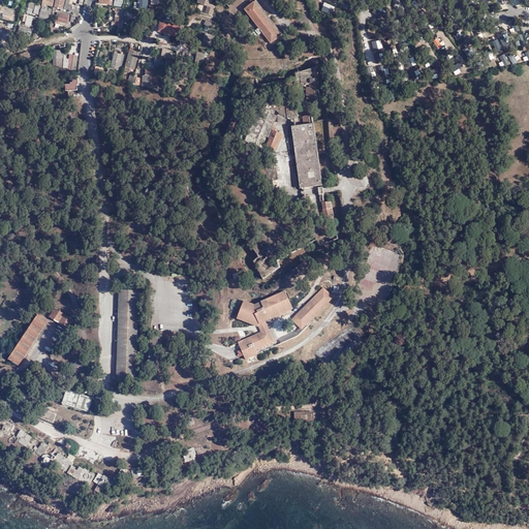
[(56,0),(55,7),(63,8),(65,1),(61,0),(56,0)]
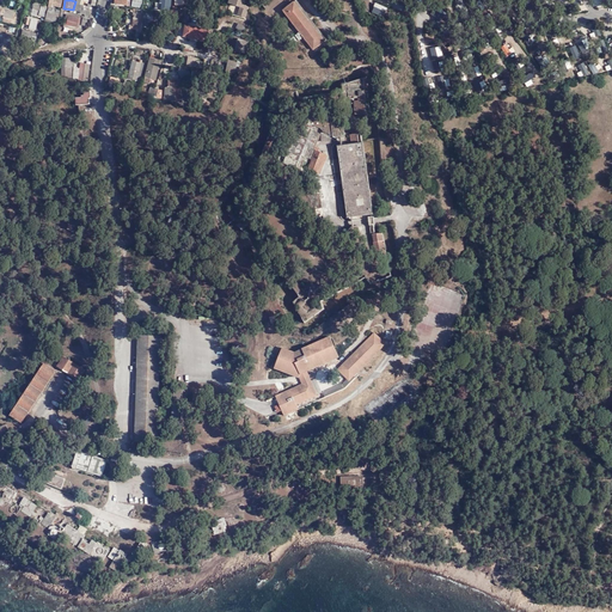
[(160,0),(160,4),(163,5),(161,11),(170,12),(171,0),(160,0)]
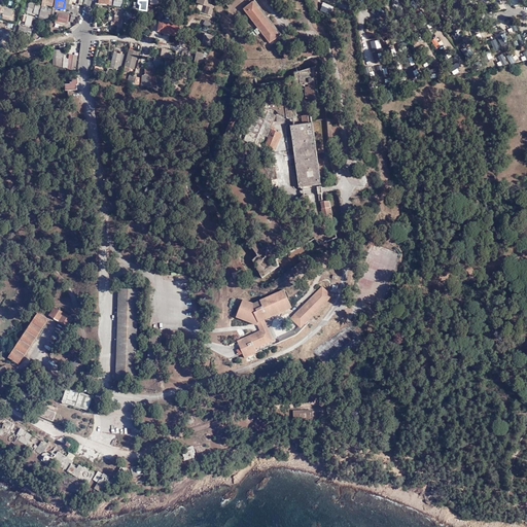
[(207,6),(205,13),(211,15),(214,7),(211,5),(208,4),(208,0),(200,0),(199,4),(207,6)]
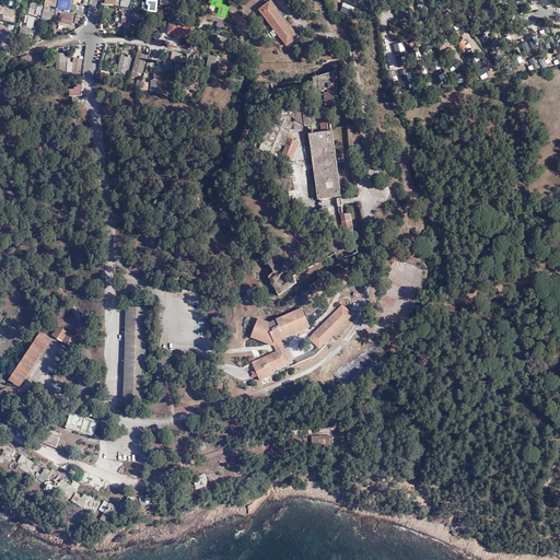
[(236,0),(244,10),(255,0),(236,0)]
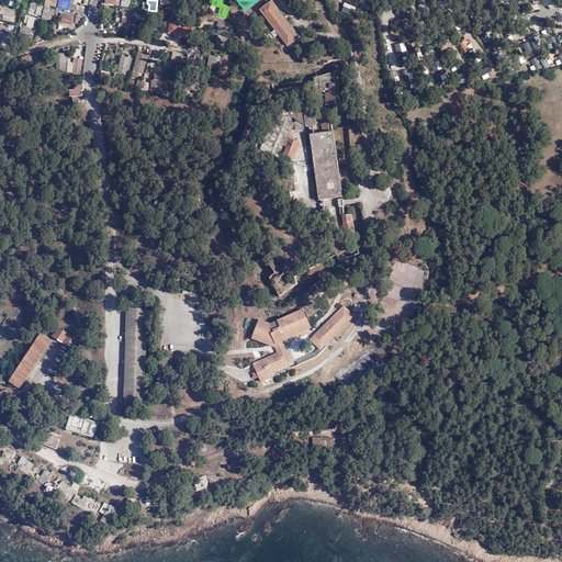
[(288,46),(300,37),(272,0),(260,10),(274,30),(271,33),(274,38),(277,36),(276,34),(277,33),(288,46)]
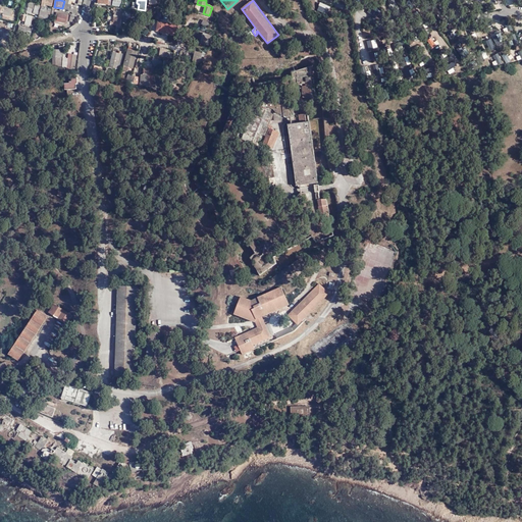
[(41,6),(31,3),(30,7),(33,8),(33,9),(34,9),(34,12),(39,14),(41,6)]
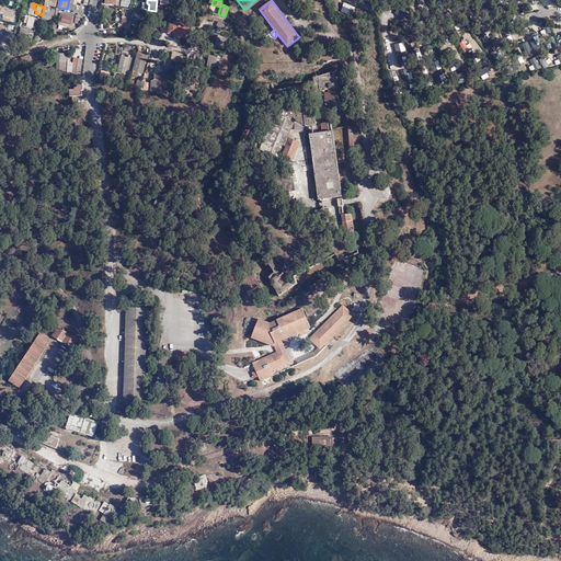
[(8,10),(0,8),(0,16),(1,14),(4,15),(3,19),(13,22),(15,16),(13,16),(7,14),(8,10)]
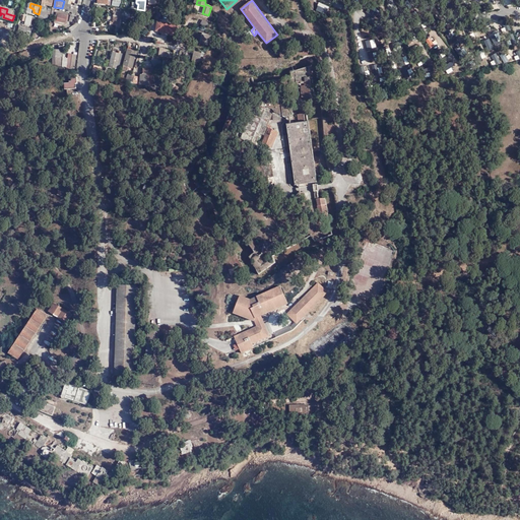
[(41,9),(39,16),(46,18),(49,18),(51,11),(48,10),(48,8),(45,7),(44,10),(41,9)]
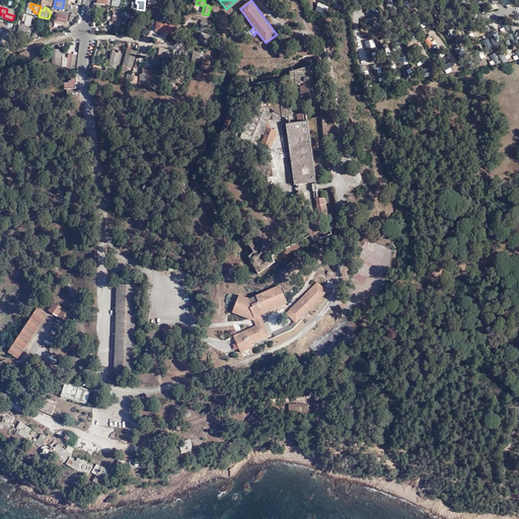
[(66,22),(67,15),(57,12),(56,18),(57,18),(57,20),(66,22)]
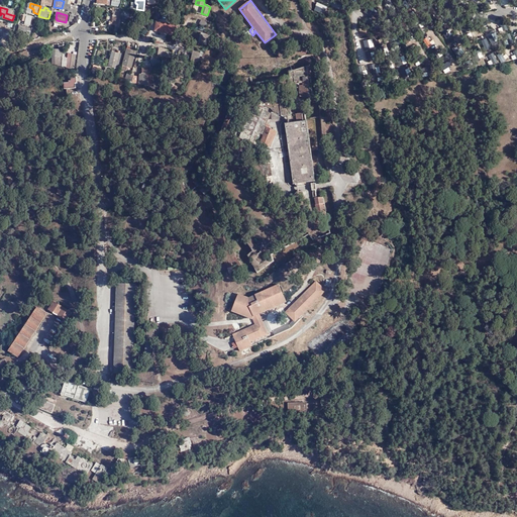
[(35,18),(26,16),(25,21),(24,24),(33,26),(35,18)]
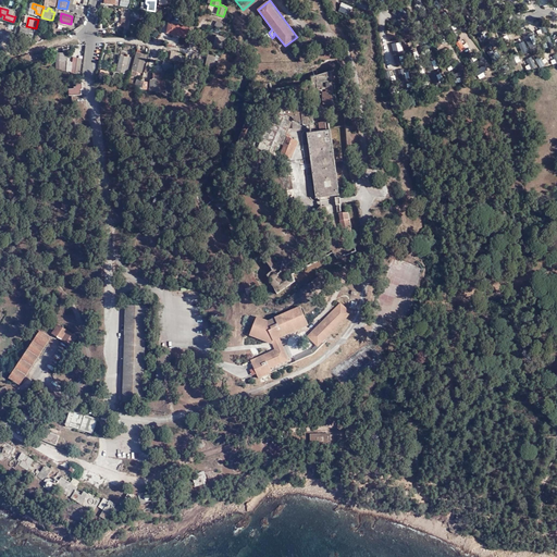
[(192,29),(192,27),(170,24),(168,34),(172,35),(185,36),(186,36),(189,36),(190,35),(192,29)]
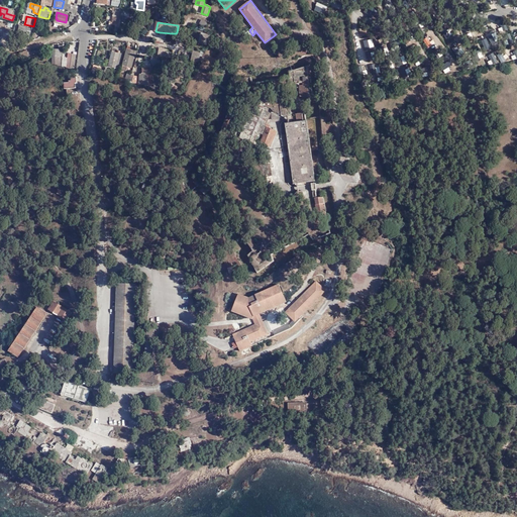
[(445,37),(453,33),(450,27),(442,32),(445,37)]
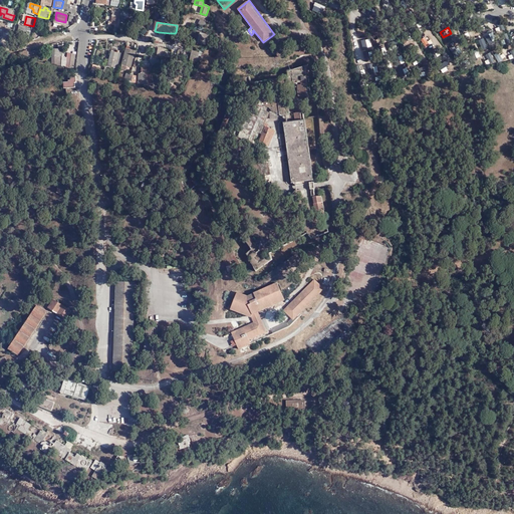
[(428,36),(422,42),(428,49),(432,46),(429,42),(431,40),(428,36)]
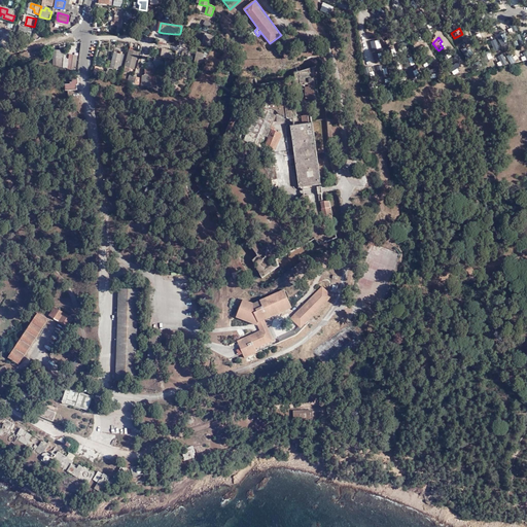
[(381,44),(371,47),(372,54),(383,50),(381,44)]
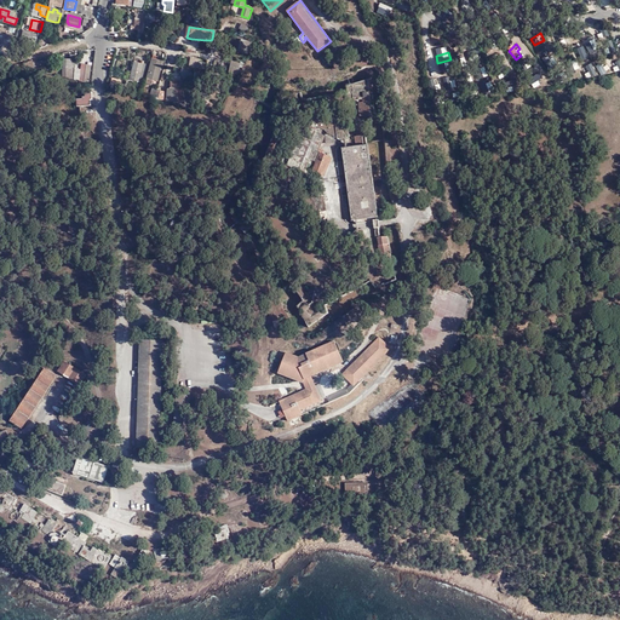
[(70,59),(63,58),(63,64),(73,65),(74,56),(70,56),(70,59)]
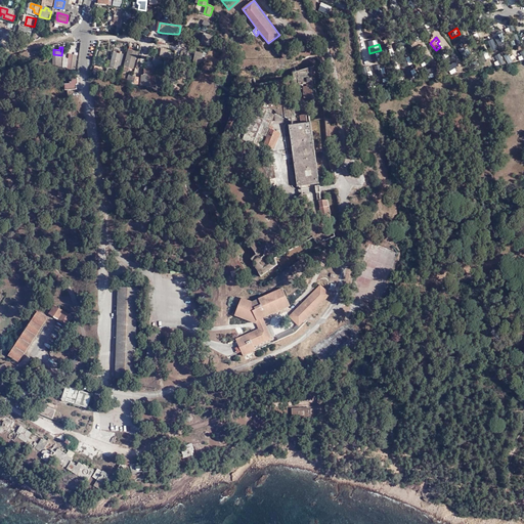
[(132,50),(129,50),(125,67),(129,68),(133,69),(136,56),(138,56),(139,52),(132,50)]
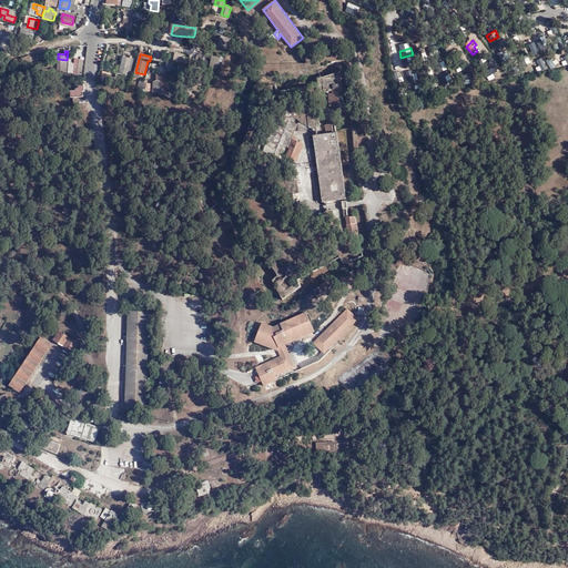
[(220,57),(212,54),(210,67),(217,69),(219,61),(220,57)]
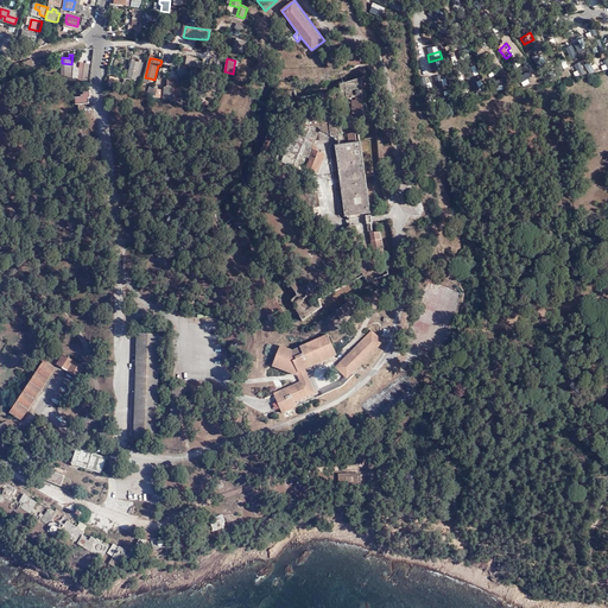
[(438,61),(431,63),(435,75),(443,73),(441,67),(439,67),(438,61)]
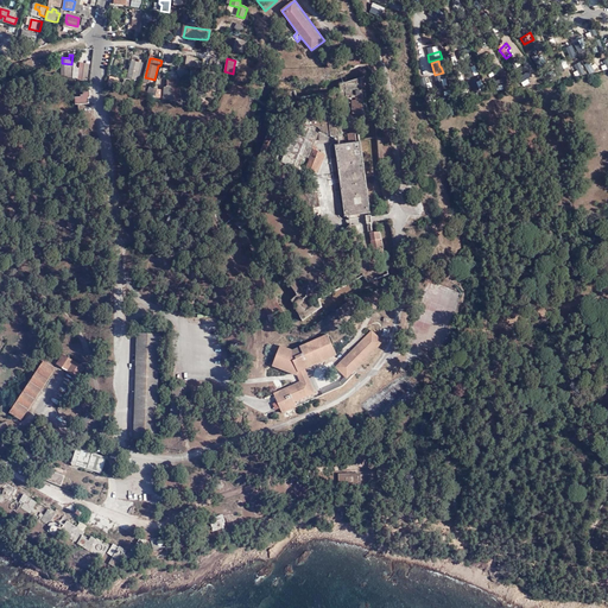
[(590,61),(584,64),(589,73),(595,70),(590,61)]
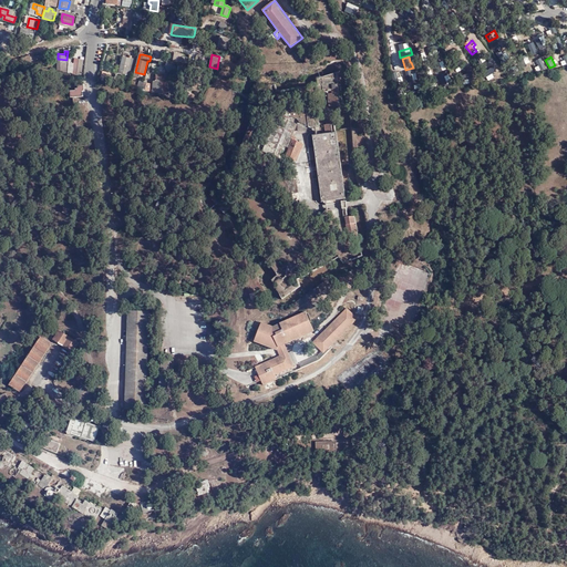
[(82,59),(73,58),(71,72),(79,74),(82,59)]
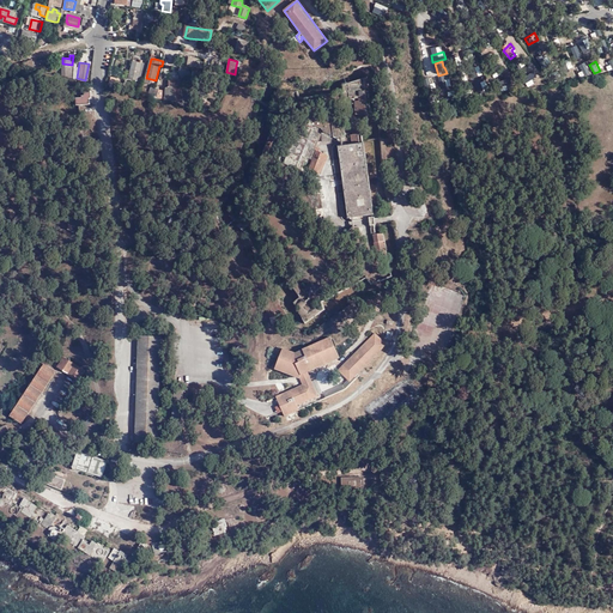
[(577,67),(588,77),(593,71),(582,62),(577,67)]
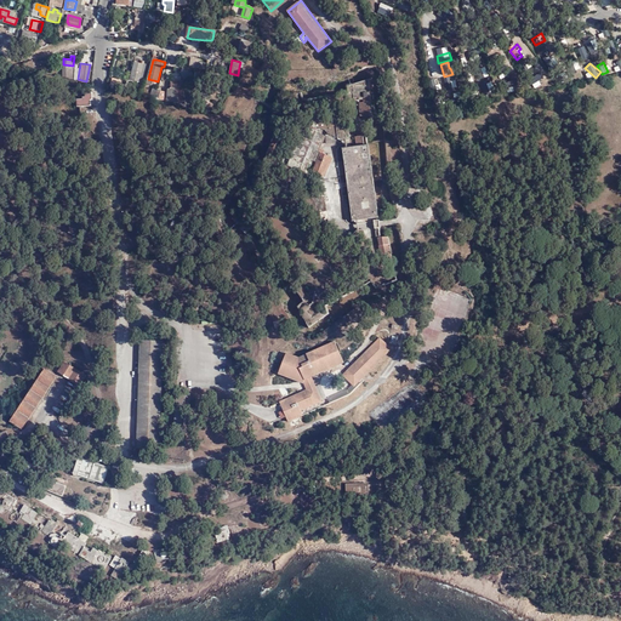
[(72,78),(73,66),(63,64),(62,75),(72,78)]
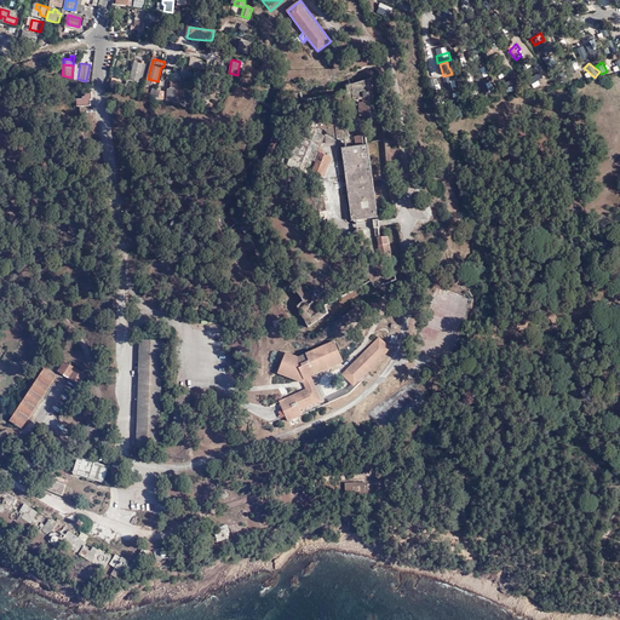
[(133,64),(132,73),(141,75),(144,75),(147,67),(143,65),(133,64)]
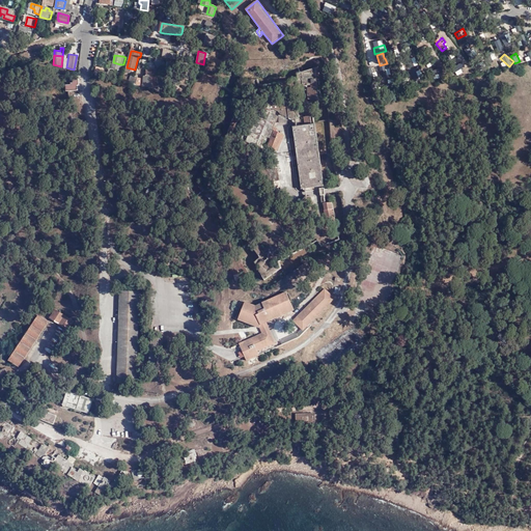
[(165,88),(170,87),(170,82),(171,82),(170,77),(171,77),(173,70),(173,62),(167,61),(166,68),(167,68),(166,74),(166,78),(162,78),(163,87),(165,88)]
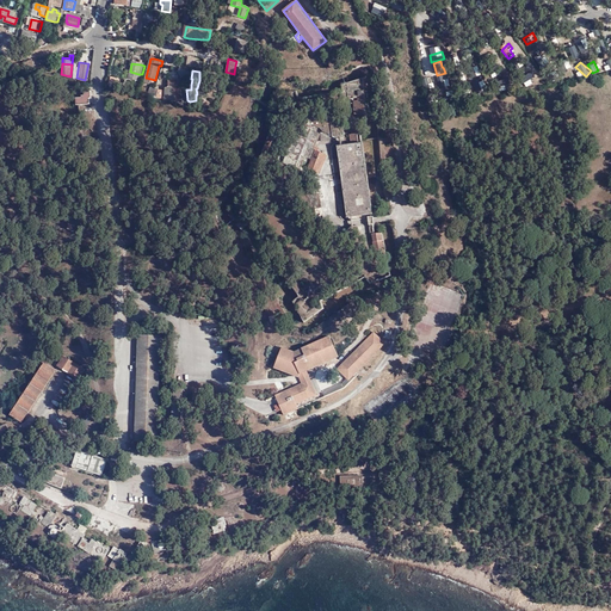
[(142,74),(139,74),(130,72),(128,80),(136,82),(139,82),(142,74)]
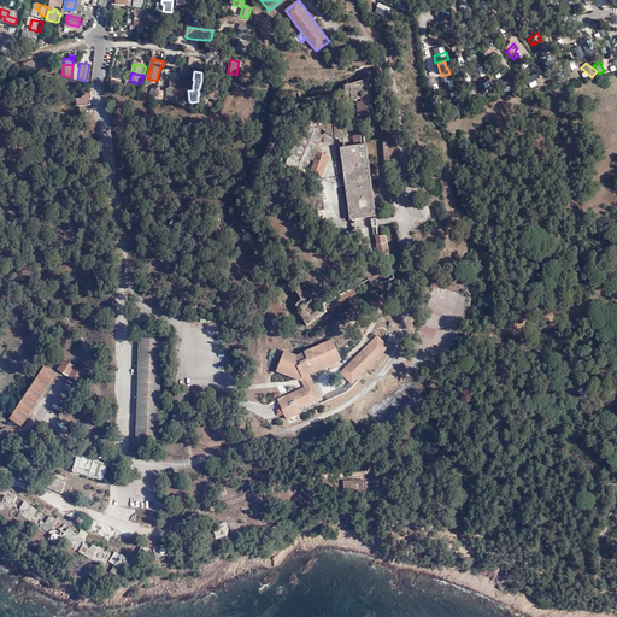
[(180,86),(170,87),(166,88),(165,98),(168,99),(168,101),(172,100),(172,101),(183,99),(181,87),(180,87),(180,86)]
